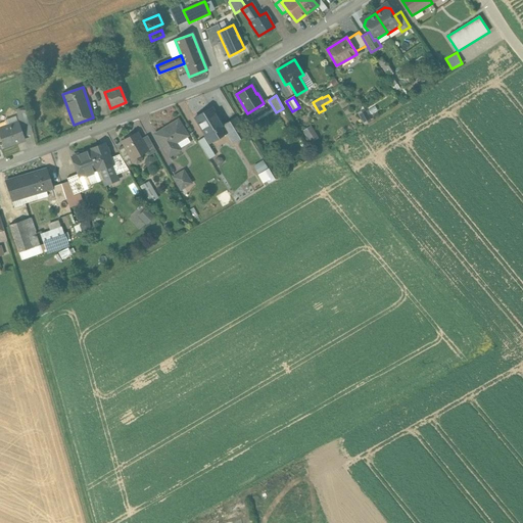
[(27,107),(16,110),(19,126),(24,137),(33,134),(31,123),(25,124),(21,111),(28,110),(27,107)]
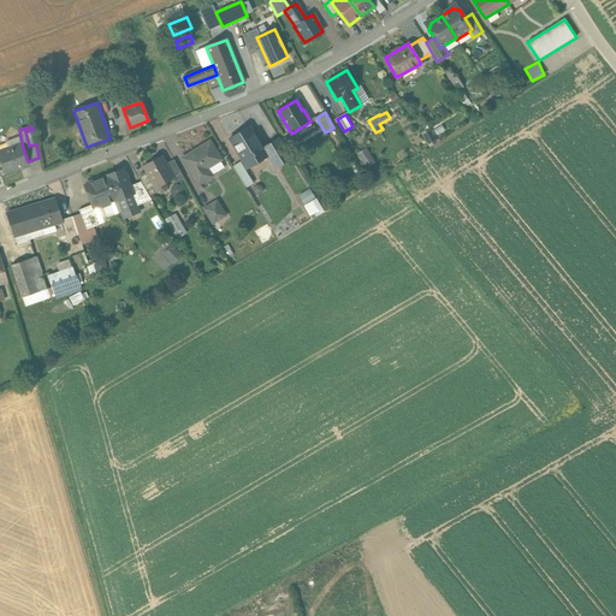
[(262,148),(249,126),(230,138),(243,161),(248,169),(266,157),(267,157),(262,148)]
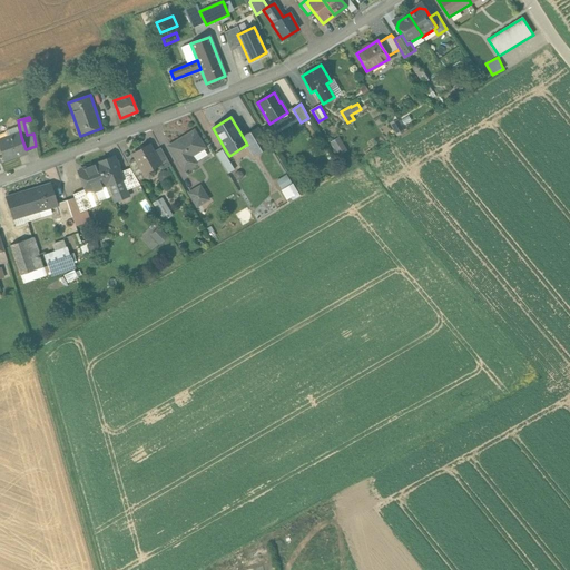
[(397,117),(390,121),(397,135),(404,130),(397,117)]
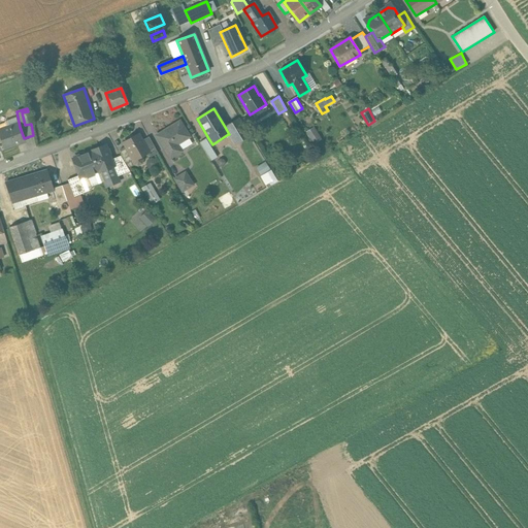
[(28,111),(22,112),(25,125),(31,124),(28,111)]
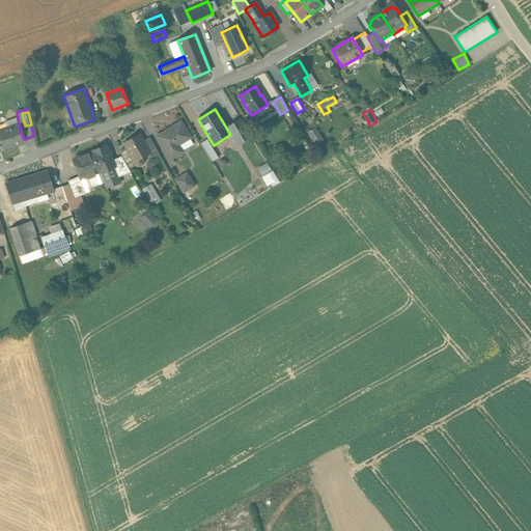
[(241,119),(226,128),(230,135),(229,135),(235,145),(251,136),(241,119)]
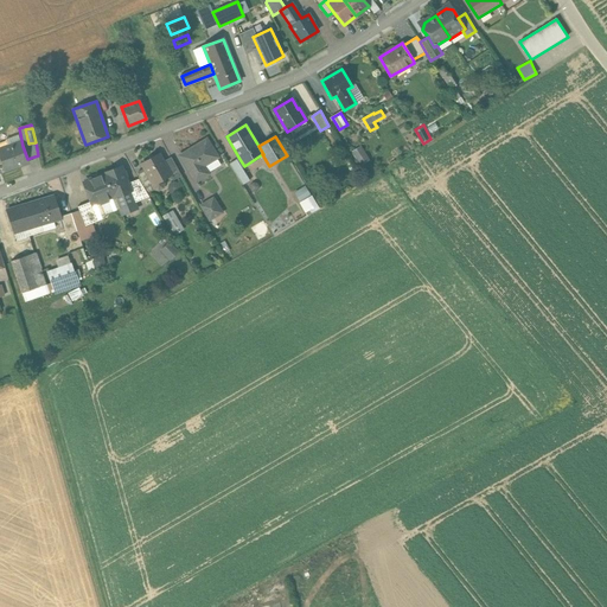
[(217,157),(206,140),(180,157),(196,181),(208,174),(203,166),(217,157)]
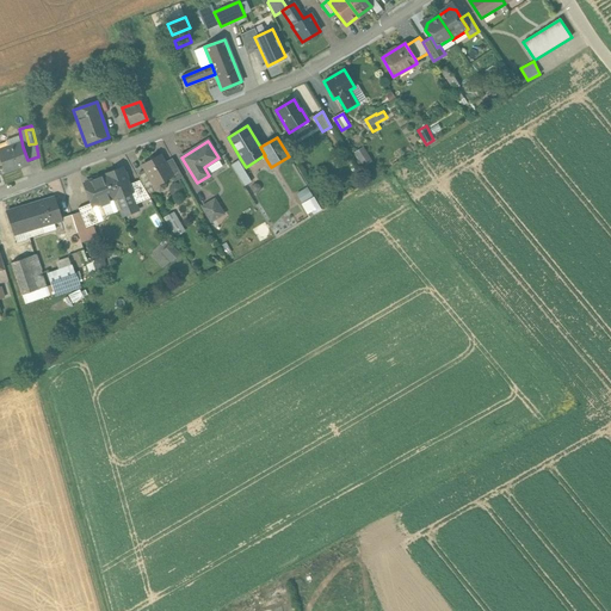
[(22,143),(0,152),(0,158),(5,172),(29,164),(28,160),(23,147),(22,143)]
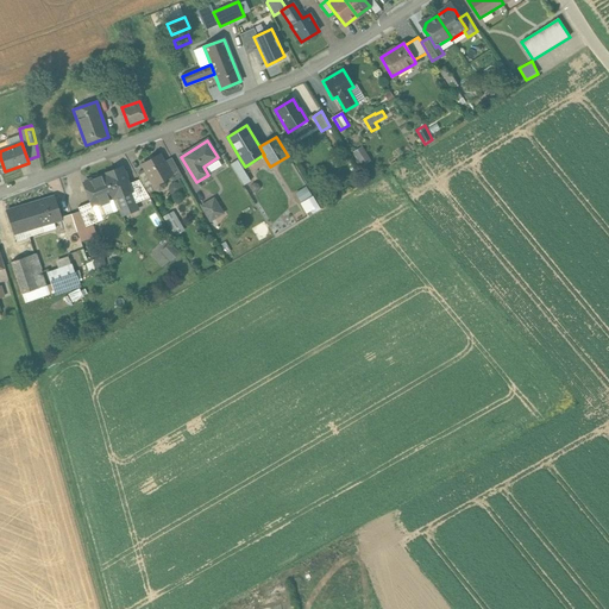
[(359,163),(370,158),(363,145),(353,150),(359,163)]
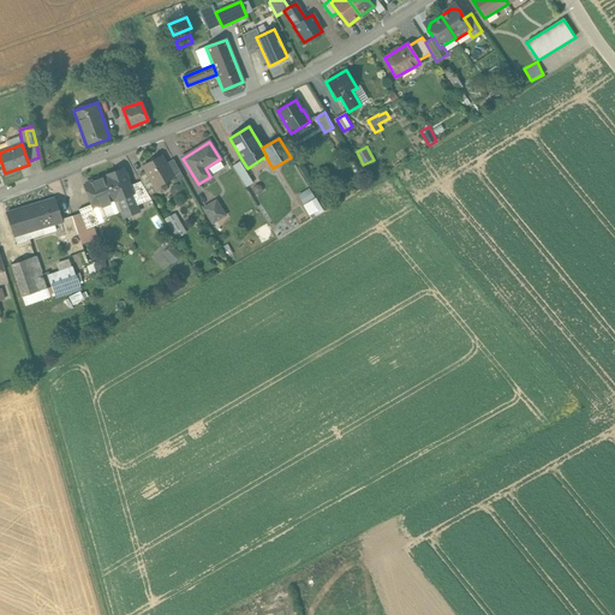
[(161,156),(144,166),(153,180),(154,179),(155,184),(155,187),(156,191),(161,192),(165,190),(166,186),(163,183),(172,178),(173,178),(173,177),(165,163),(161,156)]
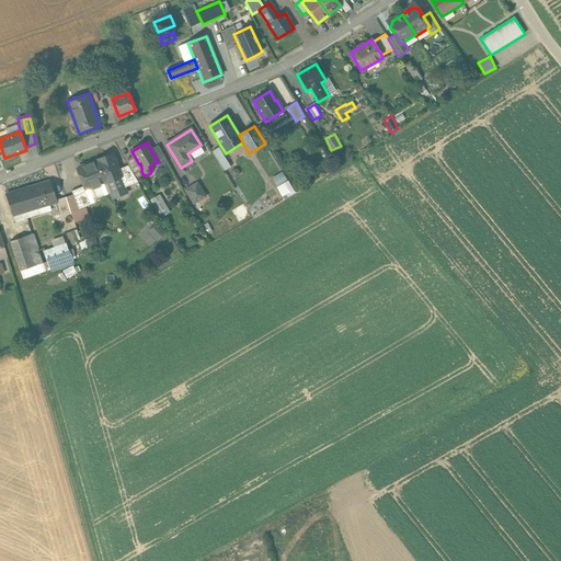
[(158,146),(150,149),(158,161),(164,157),(158,146)]
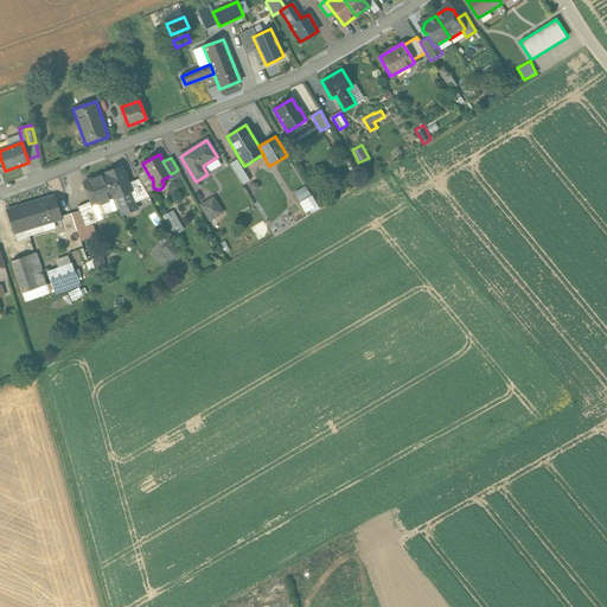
[(249,180),(237,160),(230,164),(242,185),(249,180)]
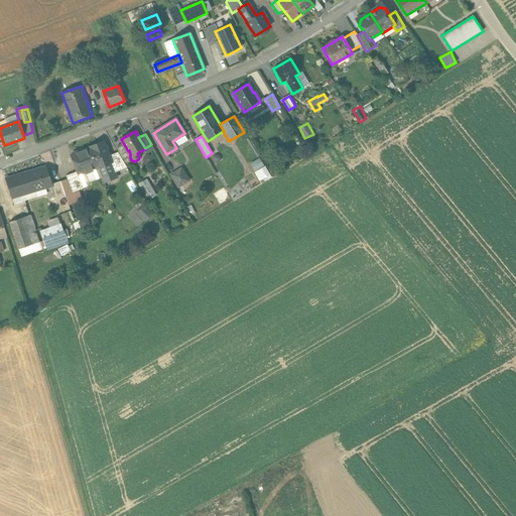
[(103,142),(90,147),(97,166),(98,168),(111,163),(111,162),(109,156),(103,142)]
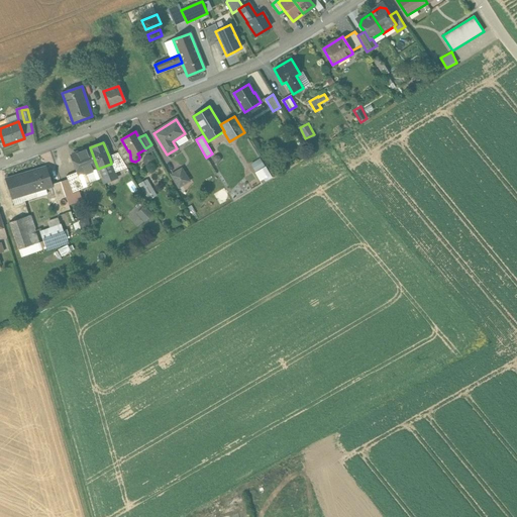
[(151,144),(145,148),(145,149),(144,149),(147,153),(154,149),(151,144)]
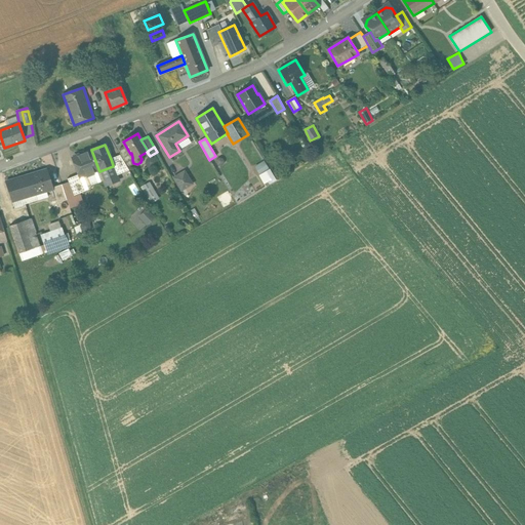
[(91,151),(72,158),(78,174),(80,177),(86,174),(86,176),(94,173),(93,171),(98,169),(91,151)]
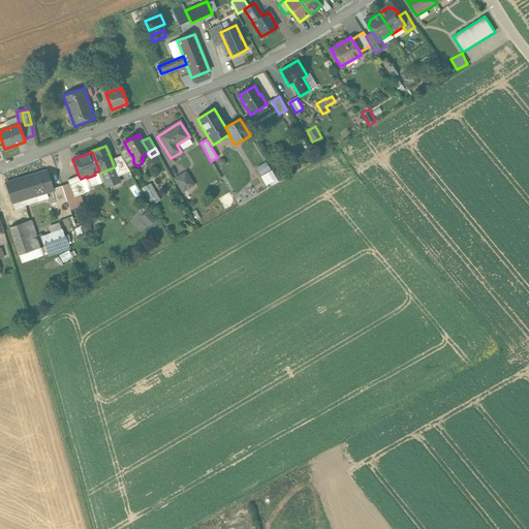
[(130,172),(121,156),(112,160),(114,166),(114,167),(118,177),(130,172)]
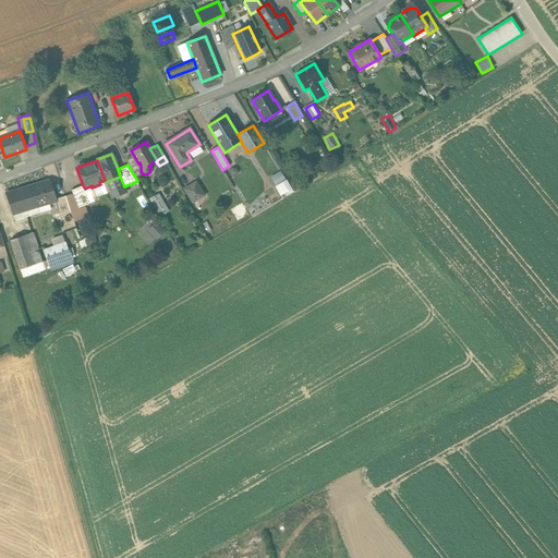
[(270,176),(281,198),(293,193),(282,170),(270,176)]
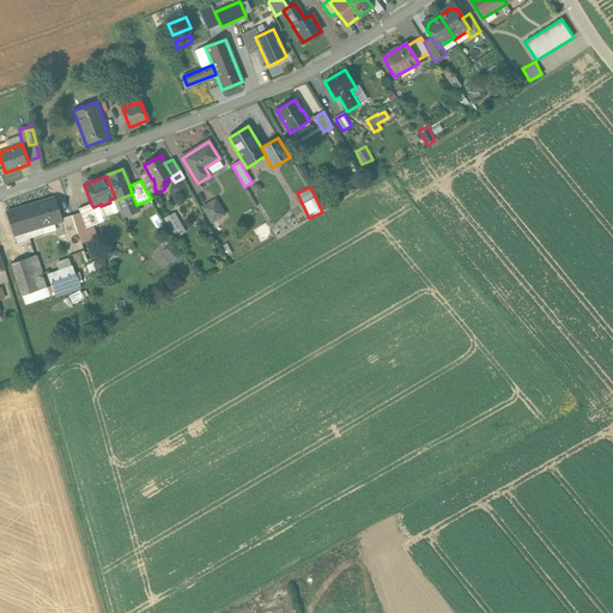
[(54,198),(23,207),(30,231),(62,222),(61,219),(54,198)]
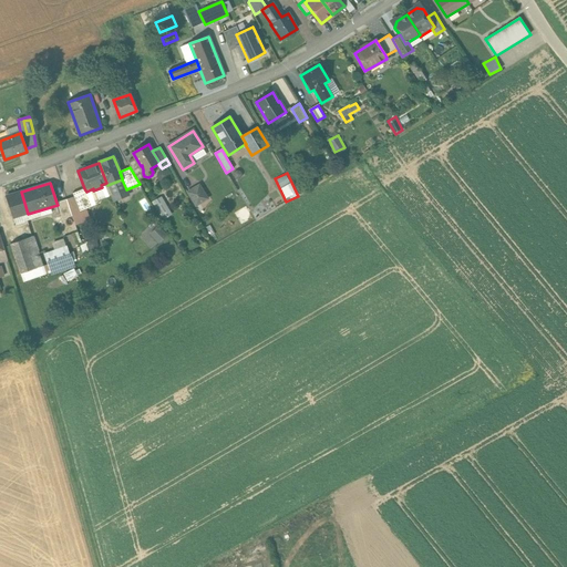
[(199,185),(188,193),(196,206),(207,198),(199,185)]
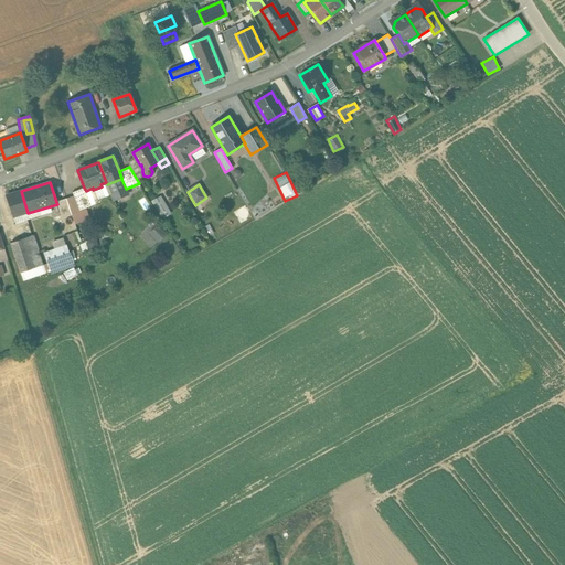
[(84,188),(72,192),(74,196),(80,211),(86,209),(92,206),(86,191),(84,188)]
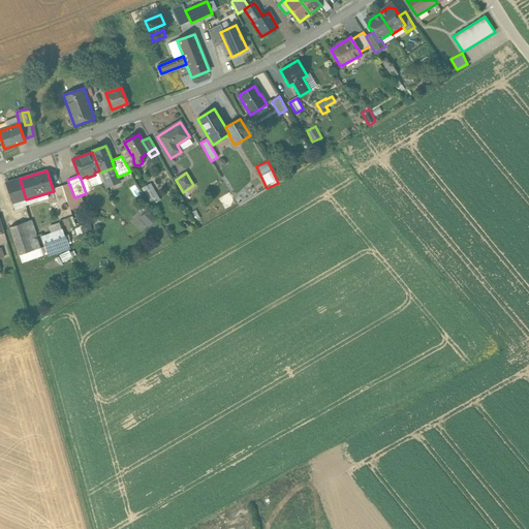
[(20,179),(5,183),(12,204),(26,199),(20,179)]
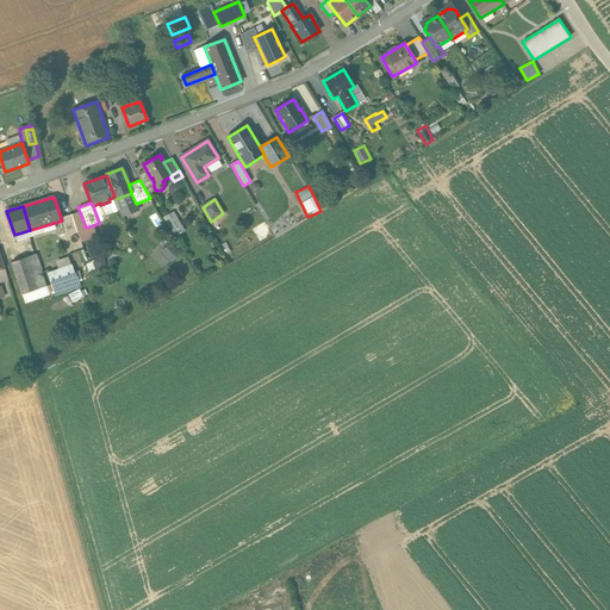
[(176,210),(166,215),(174,235),(185,231),(176,210)]
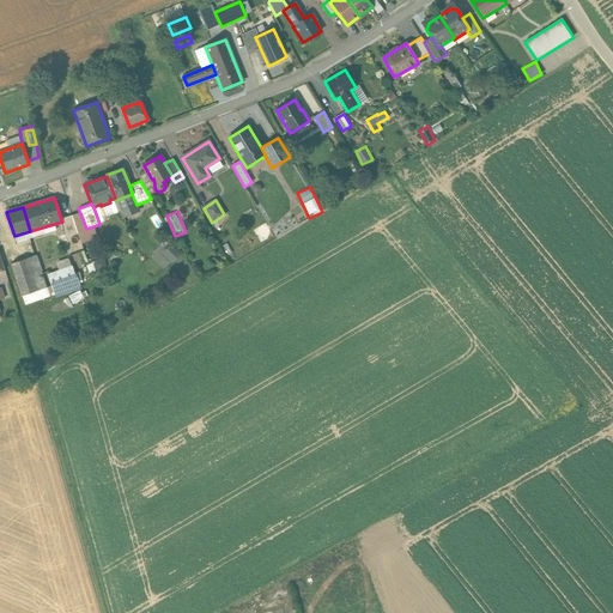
[(86,229),(80,213),(72,216),(78,234),(82,243),(97,237),(93,226),(86,229)]
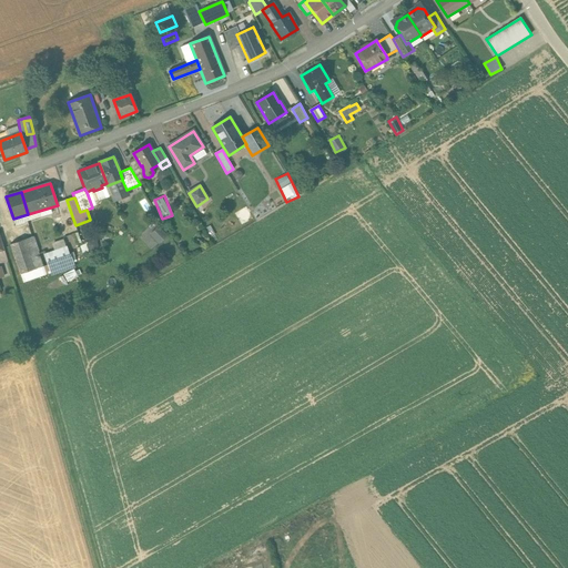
[(67,200),(57,203),(58,205),(62,220),(72,216),(67,200)]
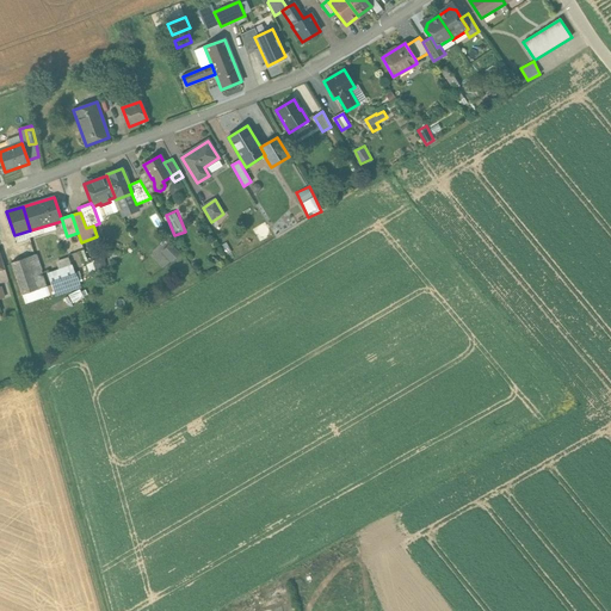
[(164,266),(180,252),(170,241),(154,255),(164,266)]
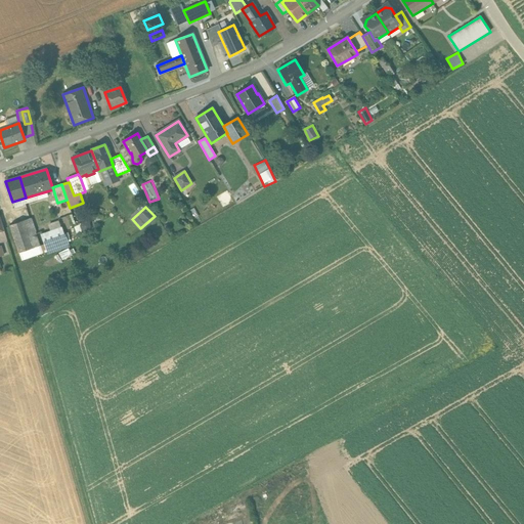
[(30,218),(9,225),(18,253),(39,246),(30,218)]
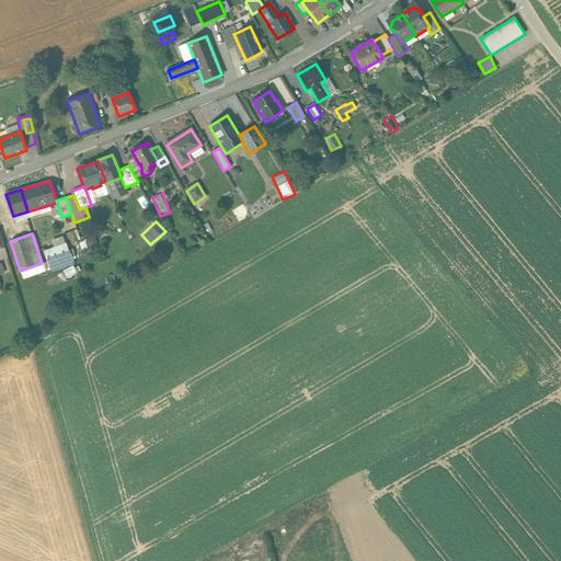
[(95,239),(92,237),(88,239),(87,242),(88,245),(87,248),(90,250),(91,248),(95,245),(96,242),(95,239)]
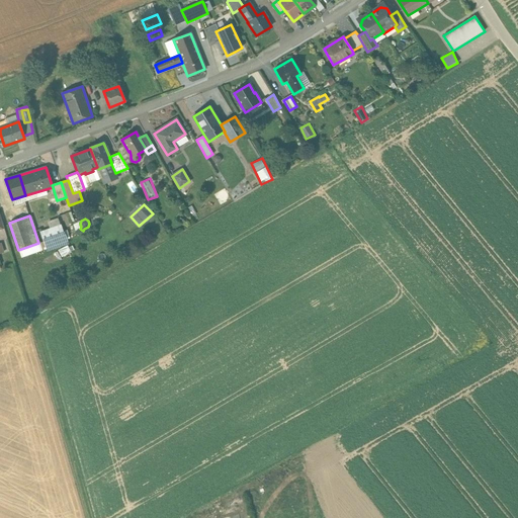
[(58,220),(49,223),(51,229),(41,232),(45,241),(64,235),(58,220)]
